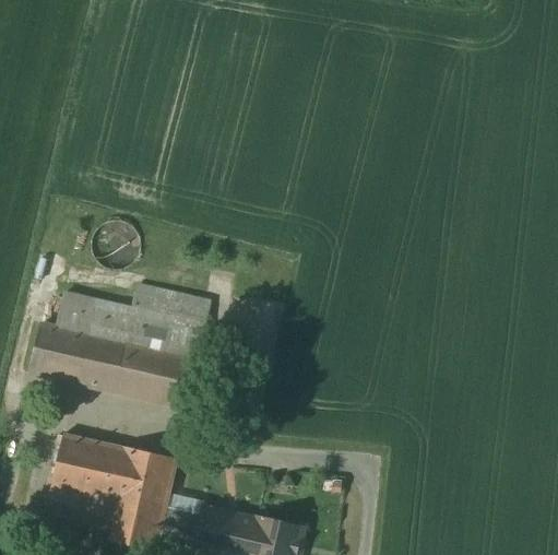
[(125,220),(119,219),(115,219),(111,219),(107,220),(104,222),(102,223),(98,226),(96,229),(94,232),(93,235),(92,238),(92,240),(92,244),(92,248),(93,251),(94,255),(96,258),(98,261),(102,263),(106,266),(110,268),(117,269),(123,268),(129,266),(133,262),(135,259),(138,256),(140,252),(141,249),(141,247),(141,243),(141,237),(140,235),(139,232),(137,228),(133,225),(131,223),(128,221),(125,220)]
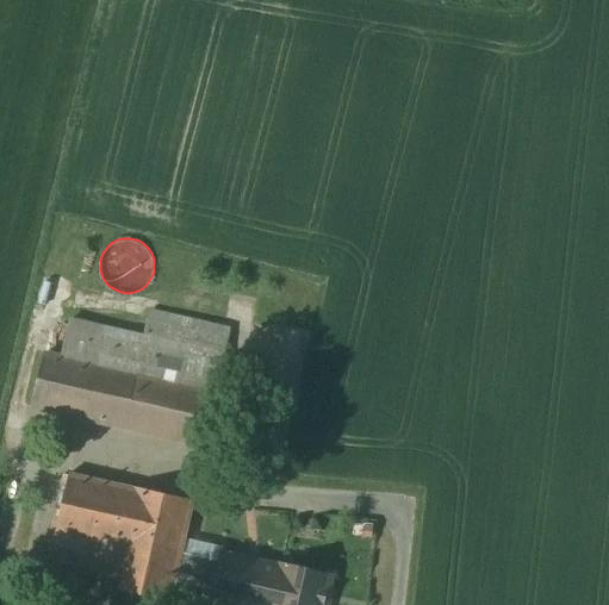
[(184,353),(101,335),(95,362),(94,362),(84,415),(82,416),(205,443),(225,353),(186,343),(184,353)]
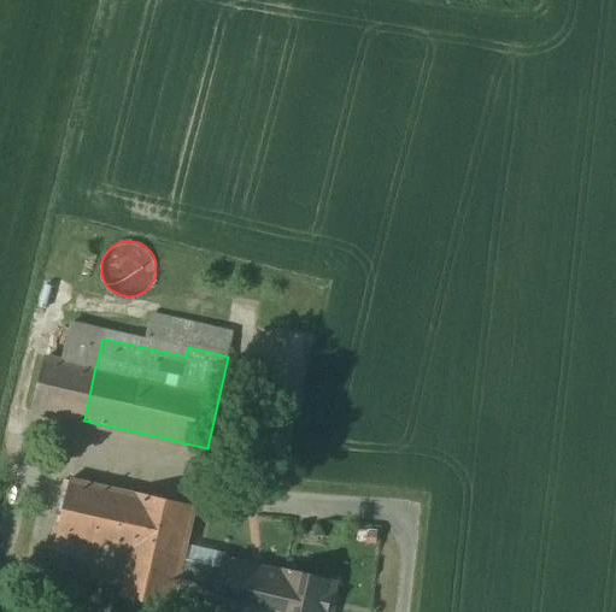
[(95,366),(74,362),(62,413),(84,419),(95,366)]
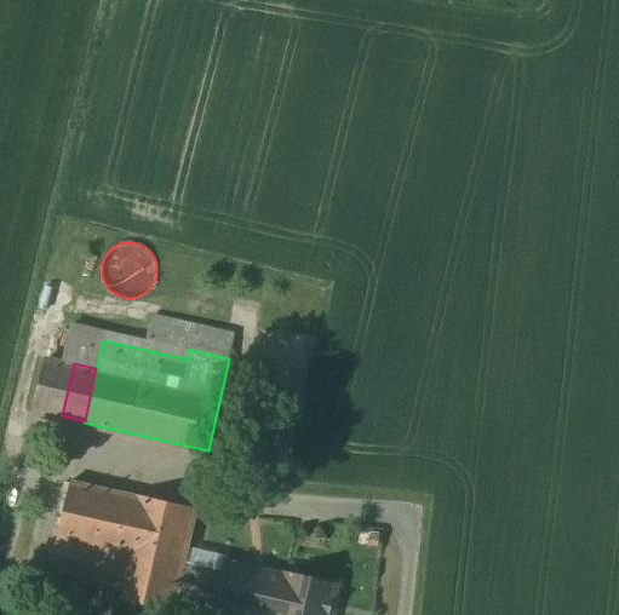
[(139,494),(72,478),(57,540),(95,550),(113,553),(125,556),(139,494)]
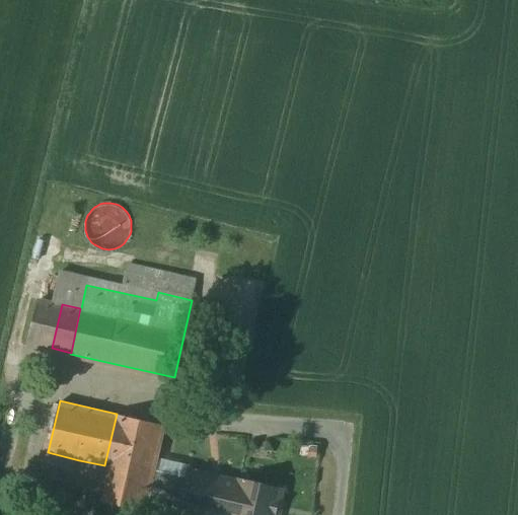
[(165,424),(117,413),(117,414),(104,465),(97,499),(146,510),(149,492),(154,469),(165,424)]
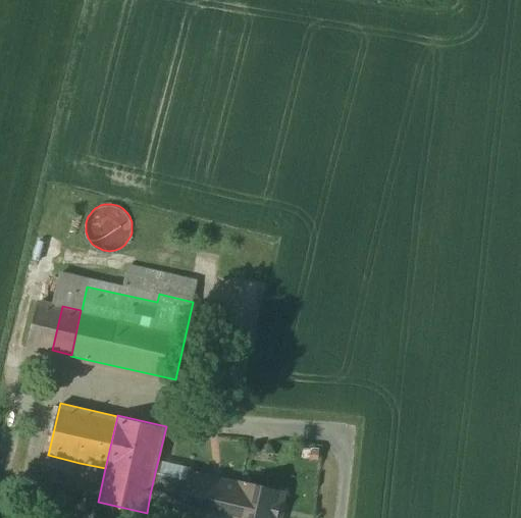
[(80,463),(48,455),(38,501),(69,508),(74,486),(80,463)]
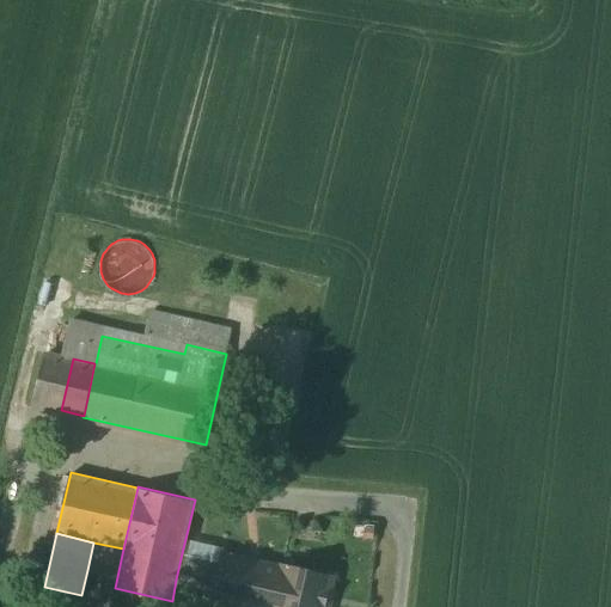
[(111,546),(93,543),(87,570),(105,575),(111,546)]
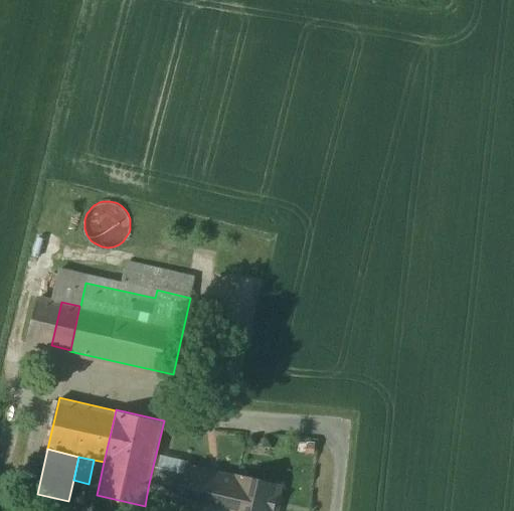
[(237,476),(188,465),(186,473),(153,466),(148,488),(157,490),(181,496),(179,504),(208,510),(230,510),(238,477),(237,476)]
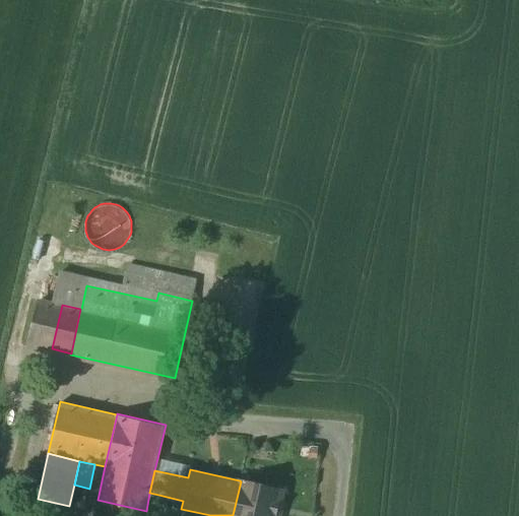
[(282,489),(241,479),(240,480),(241,481),(233,515),(275,515),(276,513),(279,512),(281,503),(279,500),(282,489)]
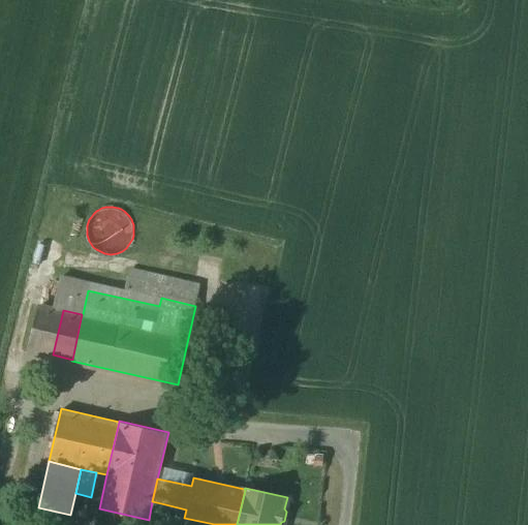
[(161,503),(152,501),(149,520),(157,521),(161,503)]
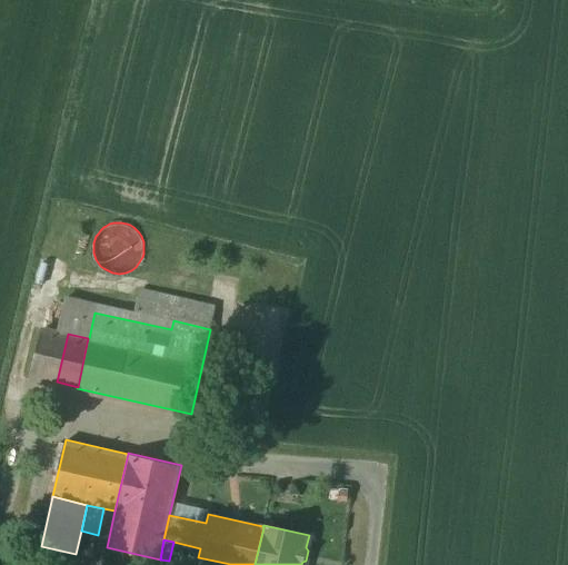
[(23,564),(27,556),(11,552),(7,564),(23,564)]
